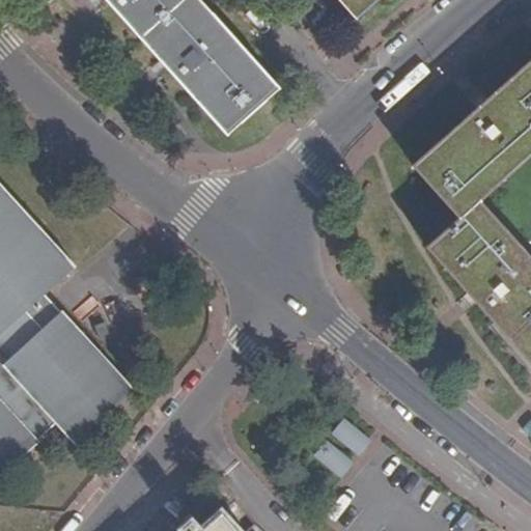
[(108,0),(225,132),(278,84),(203,0),(108,0)]
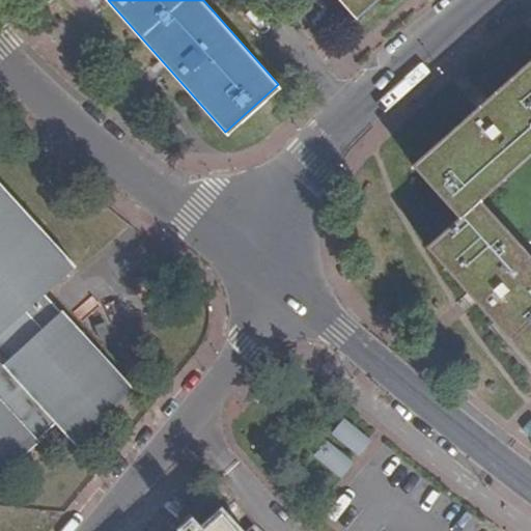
[(341,0),(356,18),(375,0),(341,0)]
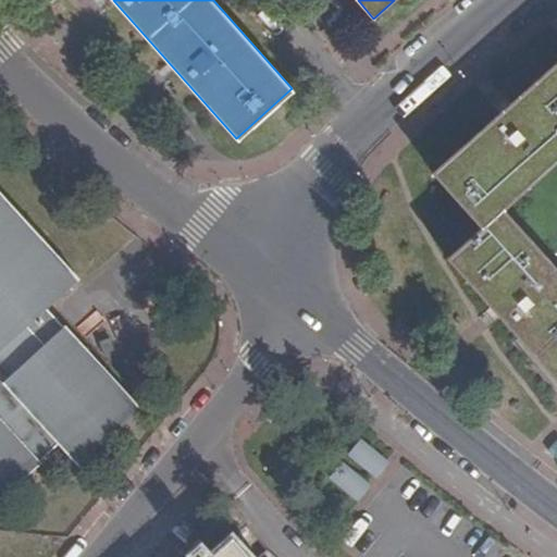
[(495,310),(543,363),(556,379),(556,269),(503,210),(556,161),(556,63),(509,107),(433,174),(483,227),(448,259),(495,310)]
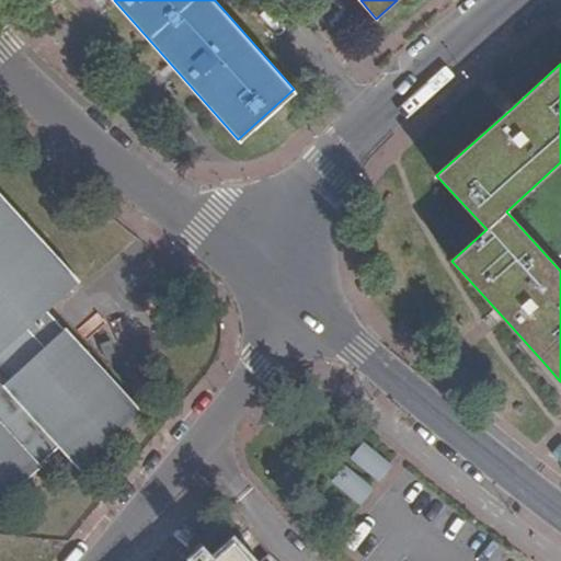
[(0,505),(61,449),(80,470),(141,412),(47,309),(78,281),(0,195),(0,505)]
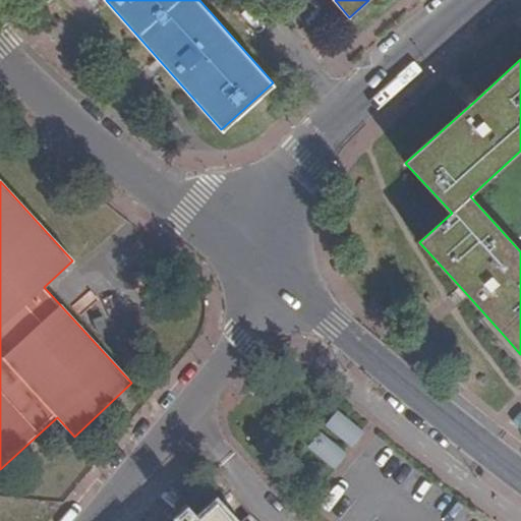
[(304,448),(332,470),(362,433),(335,410),(304,448)]
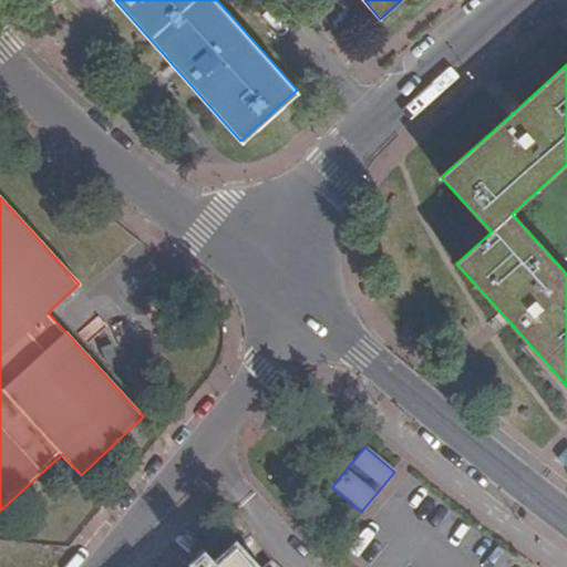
[(246,566),(235,553),(218,566),(246,566)]
